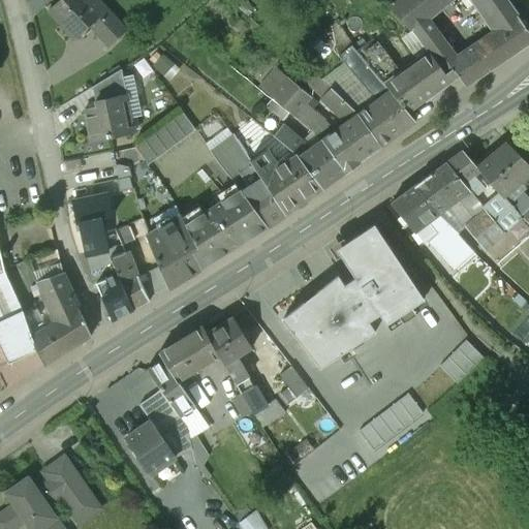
[(86,0),(60,0),(49,10),(74,39),(90,26),(97,33),(113,19),(95,0),(91,5),(86,0)]
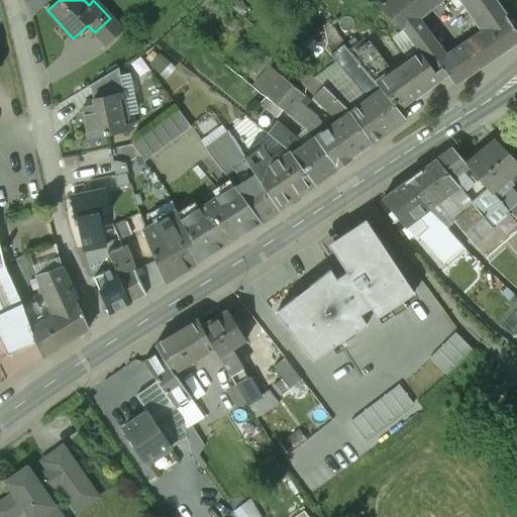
[(240,18),(247,10),(233,0),(227,8),(240,18)]
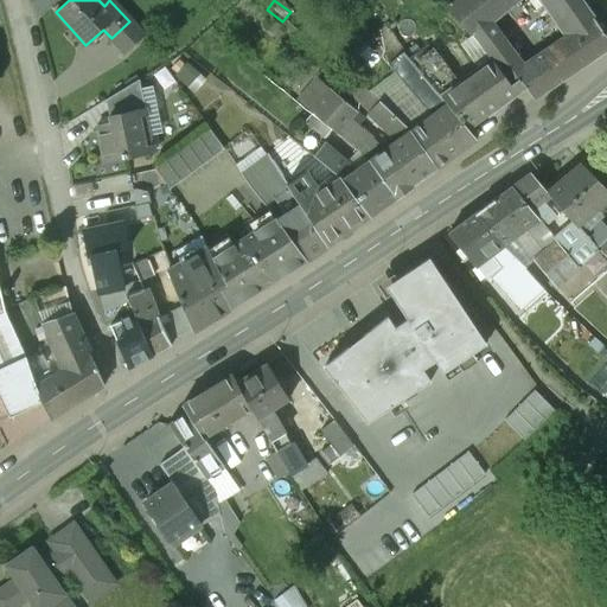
[(534,98),(564,78),(545,50),(522,65),(490,20),(513,0),(548,0),(566,25),(588,11),(581,0),(455,0),(448,7),(471,36),(473,33),(492,58),(496,64),(511,84),(519,78),(525,88),(534,98)]
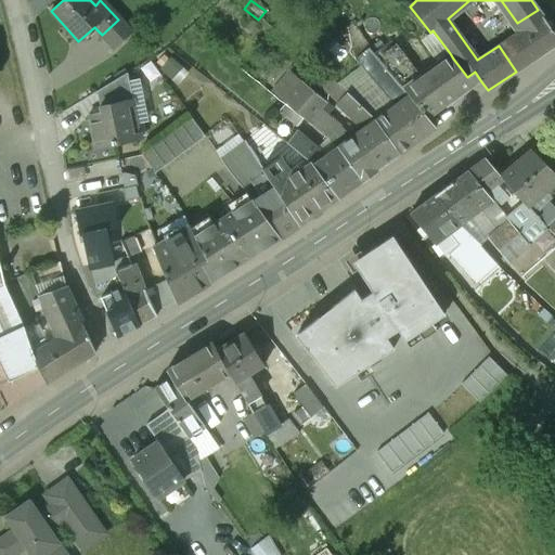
[(499,46),(516,72),(554,44),(554,35),(538,10),(517,23),(523,30),(499,46)]
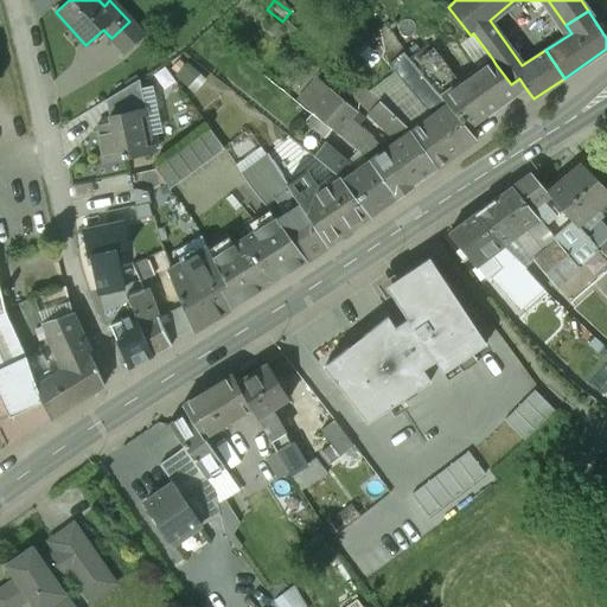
[(144,38),(129,21),(112,38),(126,53),(144,38)]
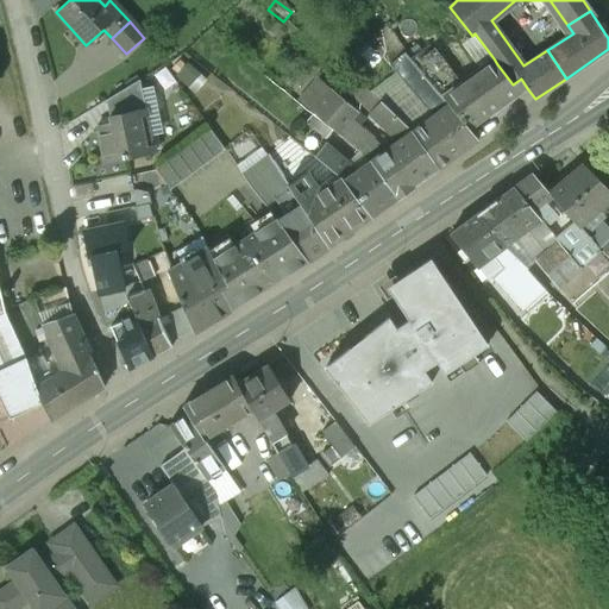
[(443,96),(469,130),(527,88),(521,79),(513,85),(497,64),(465,88),(460,83),(434,48),(415,63),(424,73),(441,94),(443,96)]
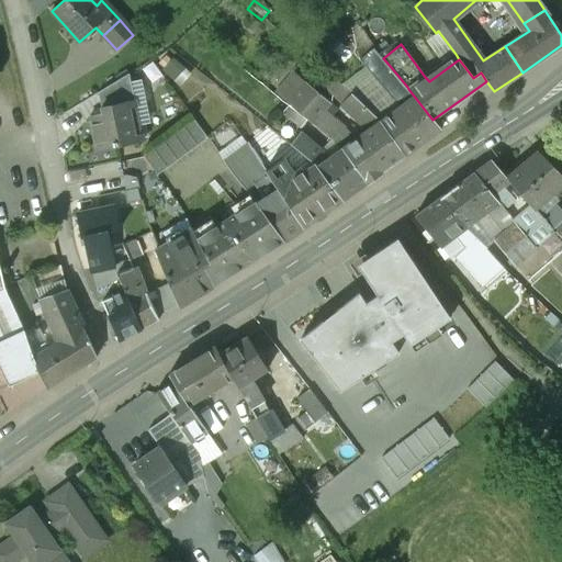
[(322,69),(330,78),(350,56),(341,47),(322,69)]
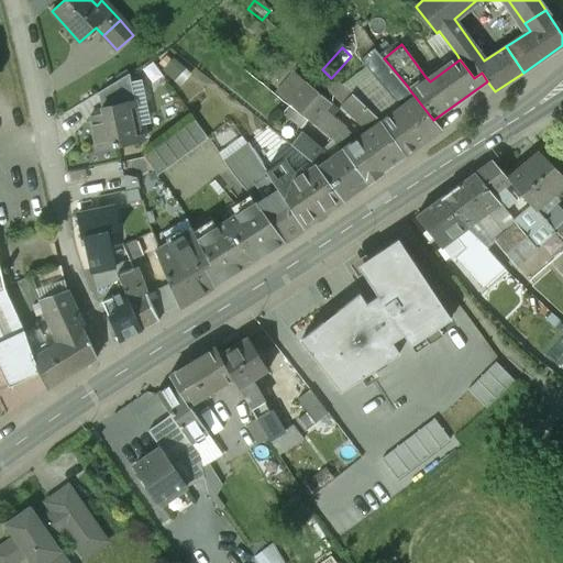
[(388,90),(403,80),(392,67),(384,58),(375,48),(366,55),(363,52),(359,56),(368,68),(388,90)]
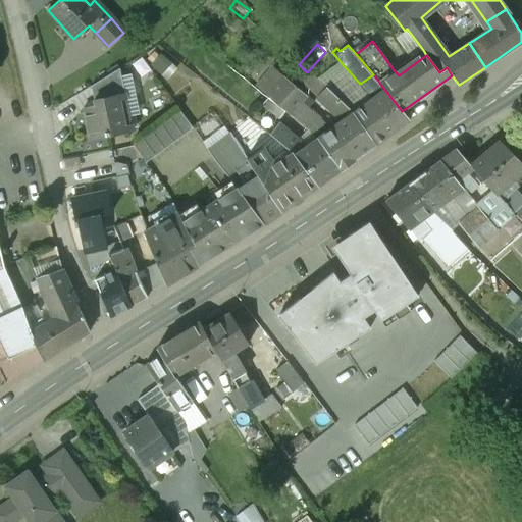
[(423,50),(395,71),(399,75),(426,55),(423,50)]
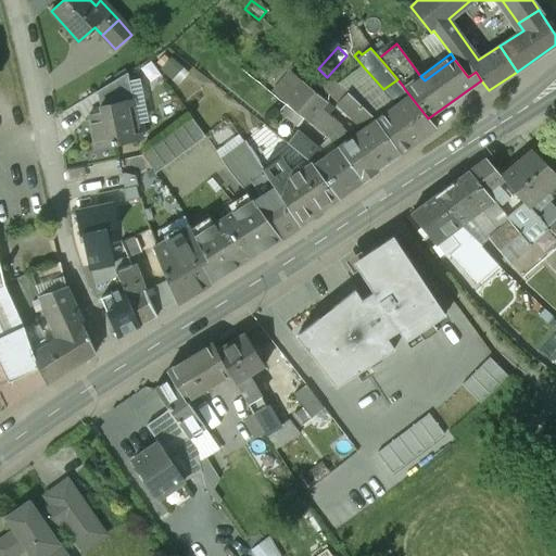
[(169,62),(160,74),(177,88),(187,77),(169,62)]
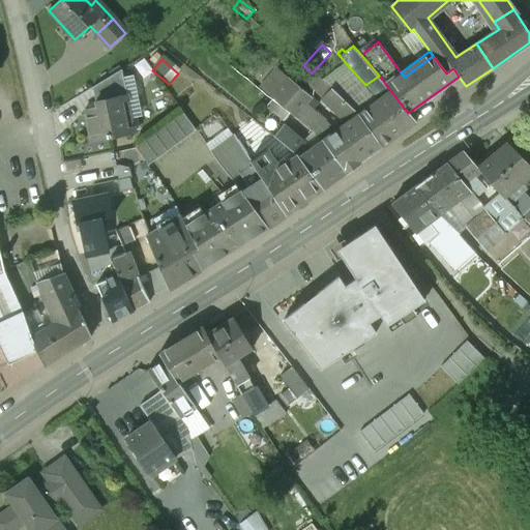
[(357,98),(348,108),(358,116),(381,98),(375,96),(365,85),(347,64),(323,83),(329,88),(340,79),(357,98)]
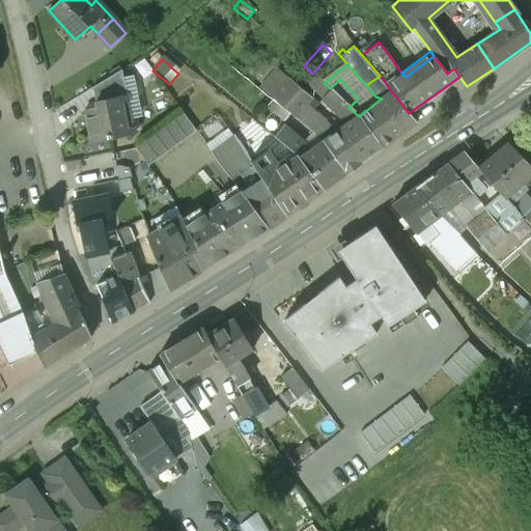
[(95,101),(127,94),(124,82),(121,70),(92,88),(95,101)]
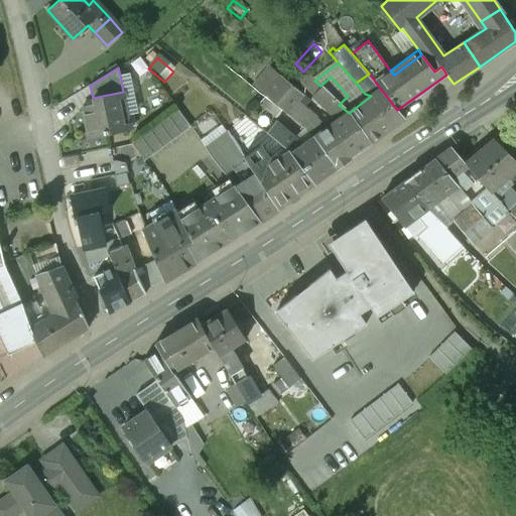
[(270,79),(274,74),(267,69),(252,87),(265,97),(275,83),(270,79)]
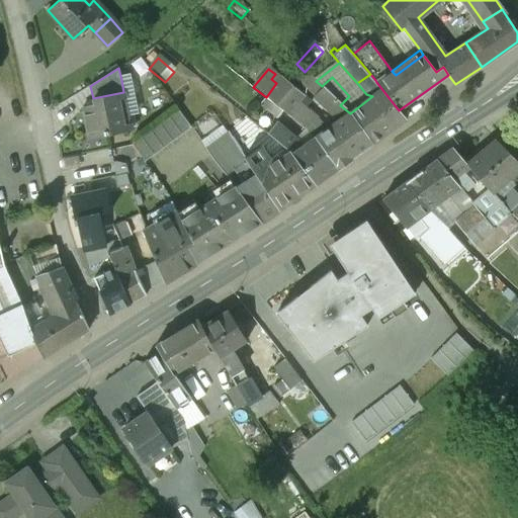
[(276,83),(266,97),(283,111),(287,114),(295,104),(304,95),(281,78),(280,78),(275,74),(271,79),(276,83)]
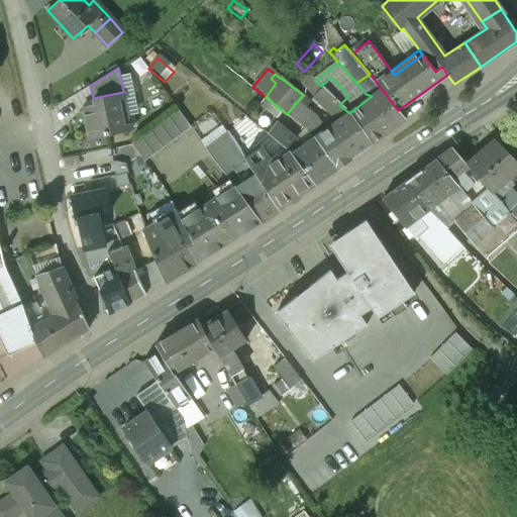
[(374,81),(375,80),(370,74),(356,83),(366,94),(372,96),(349,113),(372,143),(406,119),(398,110),(376,82),(374,81)]
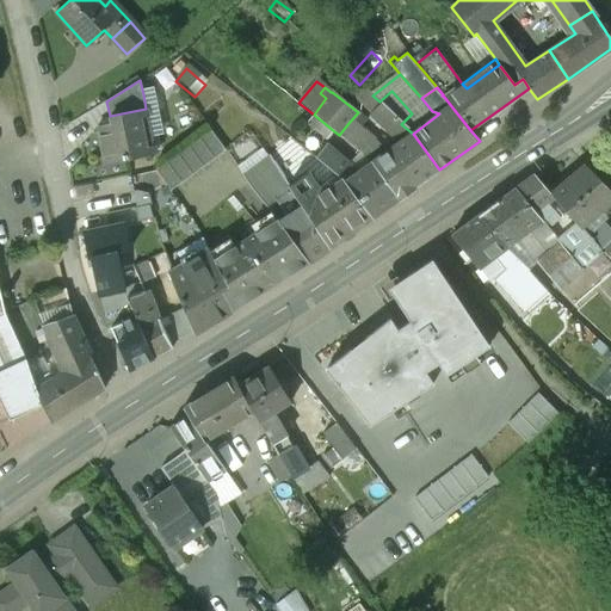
[(378,103),(401,124),(412,113),(392,91),(380,102),(378,103)]
